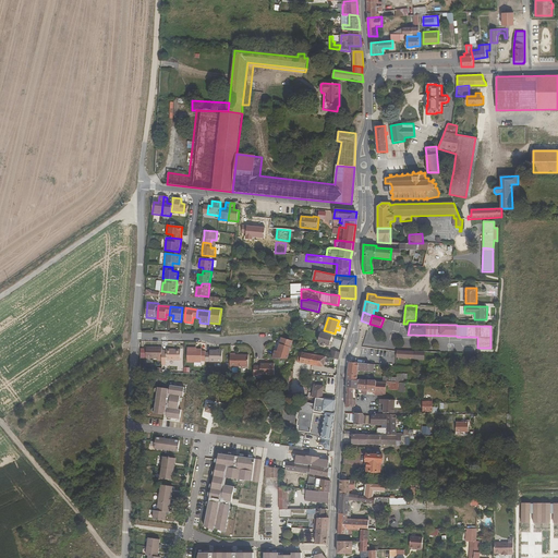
[(320,346),(324,347),(325,344),(329,346),(332,336),(322,332),(318,343),(320,343),(320,346)]
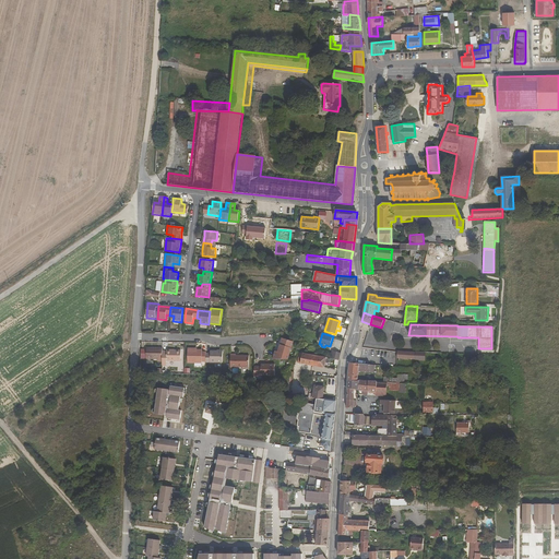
[(287,359),(293,341),(282,337),(277,352),(275,351),(273,359),(287,359)]
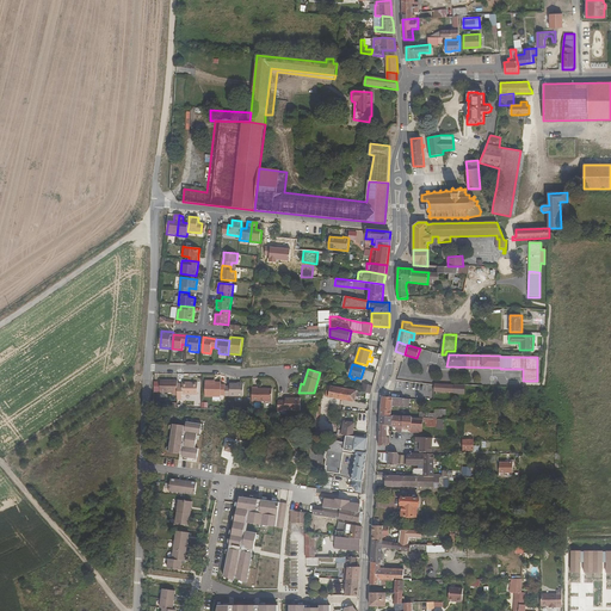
[(160,380),(159,392),(172,393),(172,397),(177,397),(177,383),(178,381),(160,380)]
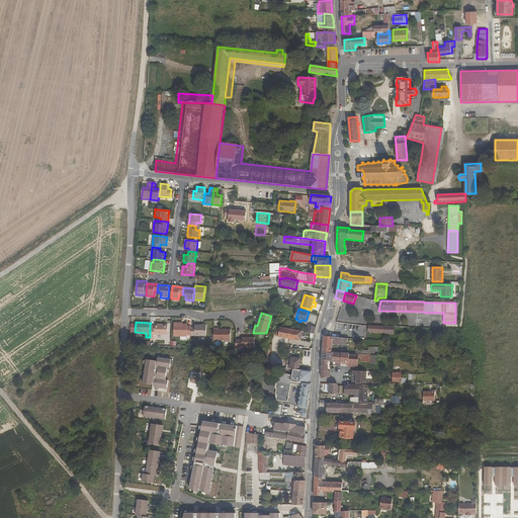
[(180,325),(180,323),(174,323),(174,336),(187,336),(187,335),(190,335),(191,328),(187,328),(187,325),(180,325)]
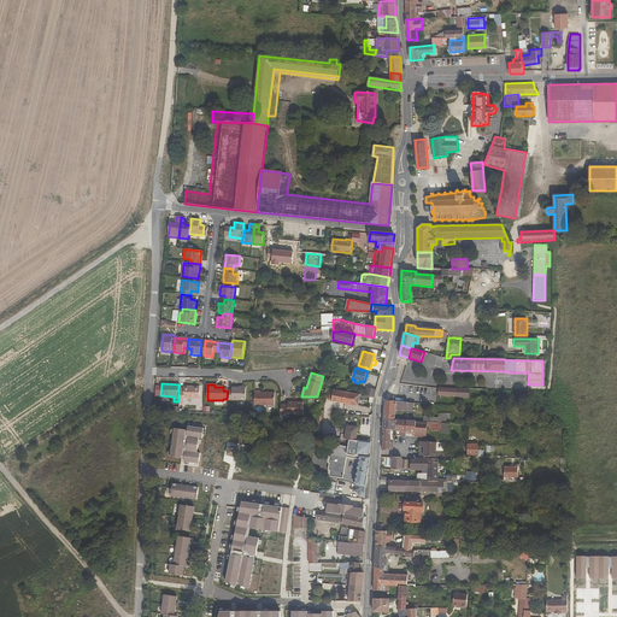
[(199,399),(199,387),(183,387),(183,388),(178,387),(178,401),(178,404),(183,404),(183,398),(199,399)]
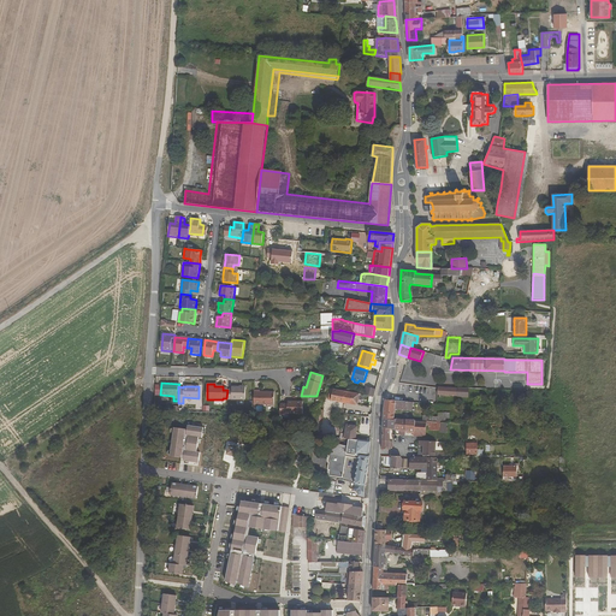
[(244,400),(246,386),(232,386),(232,389),(227,389),(227,390),(226,398),(226,400),(244,400)]
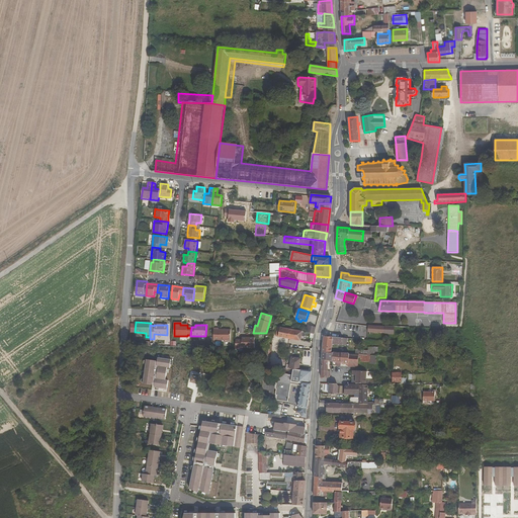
[(312,329),(313,326),(309,326),(307,332),(315,334),(316,330),(312,329)]
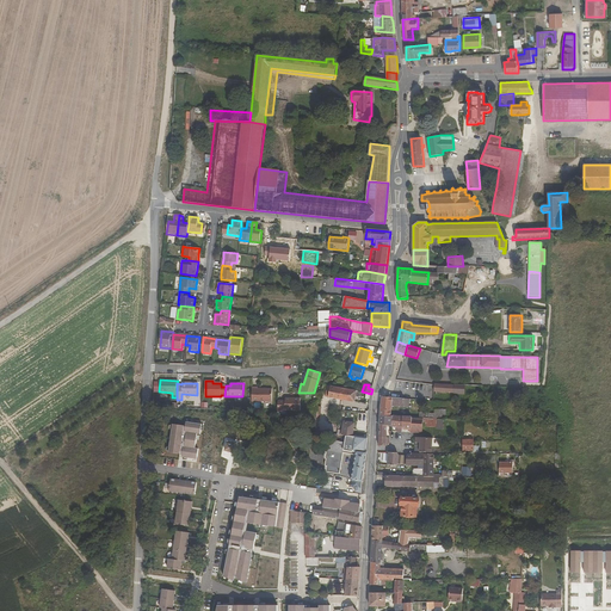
[(434,384),(434,393),(464,394),(466,386),(434,384)]
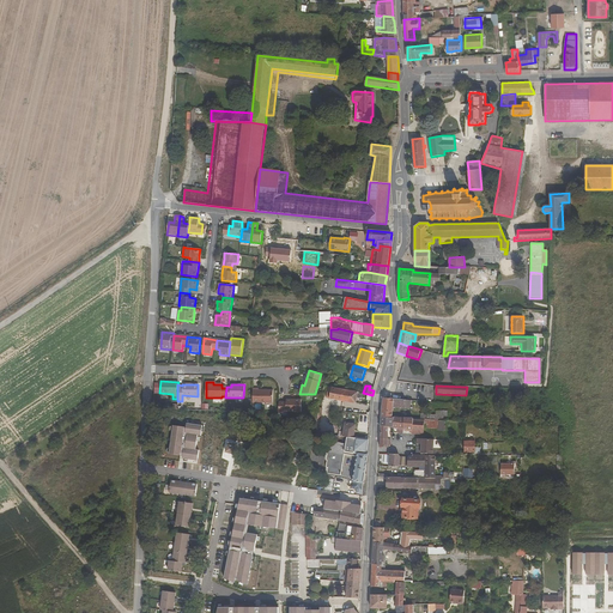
[(259,390),(259,389),(253,388),(253,402),(273,404),(273,390),(259,390)]
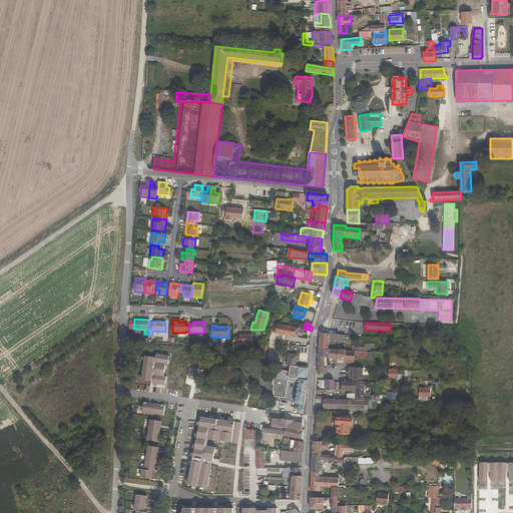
[(300,329),(279,325),(277,334),(298,338),(300,329)]
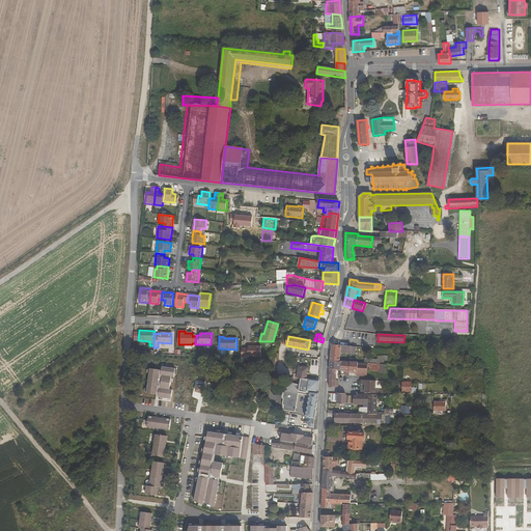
[(330,362),(339,362),(340,353),(356,354),(356,346),(332,345),(331,353),(330,362)]
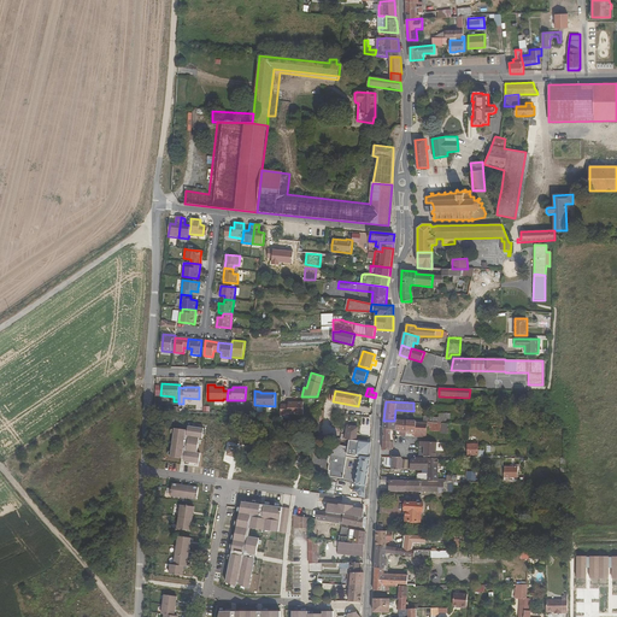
[(288,415),(288,413),(303,413),(303,403),(288,403),(288,404),(280,404),(280,415),(288,415)]
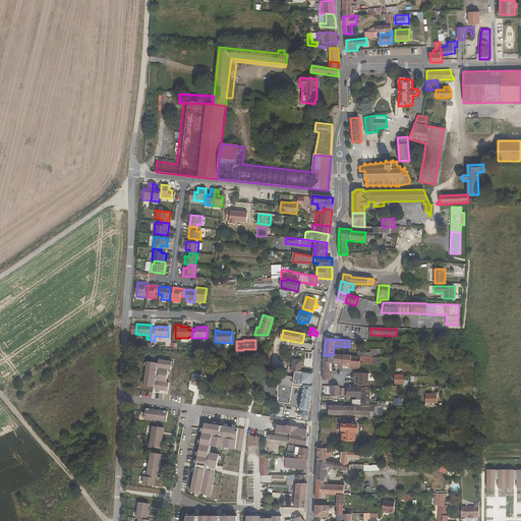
[(381,350),(370,349),(369,353),(357,352),(357,356),(361,357),(379,357),(380,357),(381,350)]
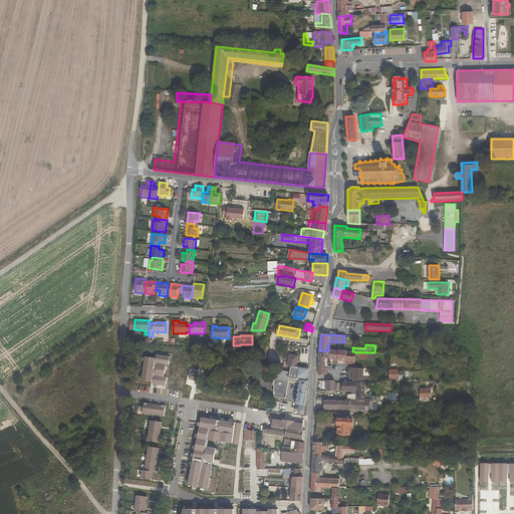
[(328,350),(319,350),(319,357),(325,358),(330,358),(330,350),(328,350)]
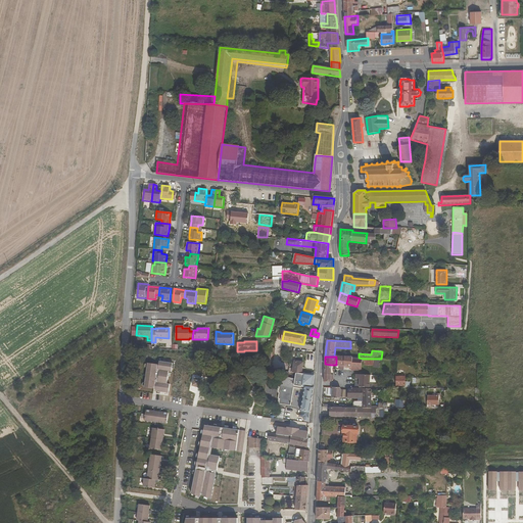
[(339,366),(344,366),(345,358),(336,357),(336,365),(339,366)]
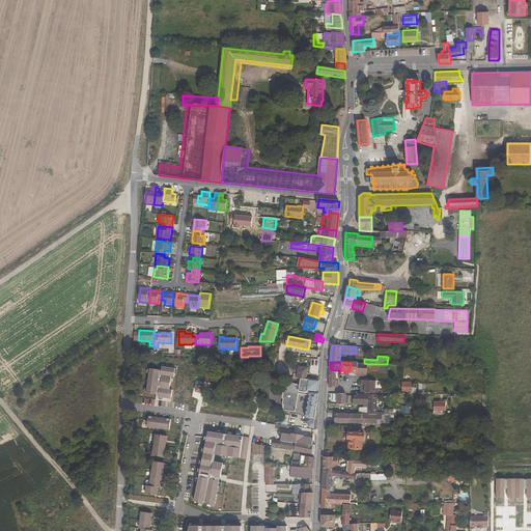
[(350,371),(358,372),(358,363),(351,363),(350,371)]
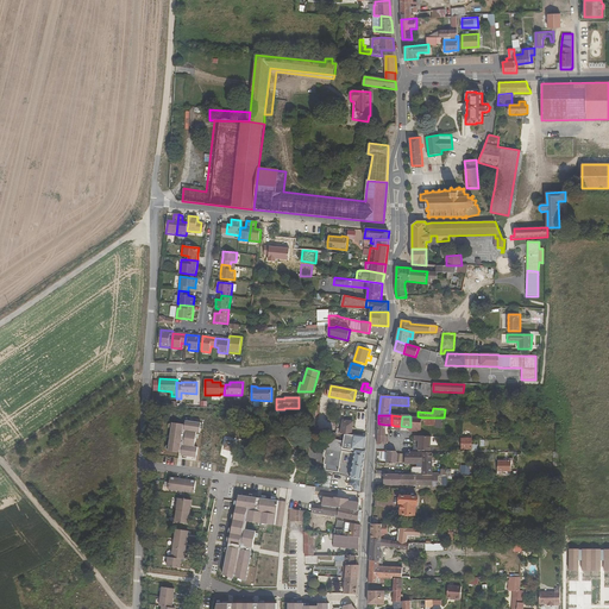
[(418,428),(418,431),(419,431),(421,431),(421,425),(422,418),(418,416),(410,416),(410,427),(418,428)]
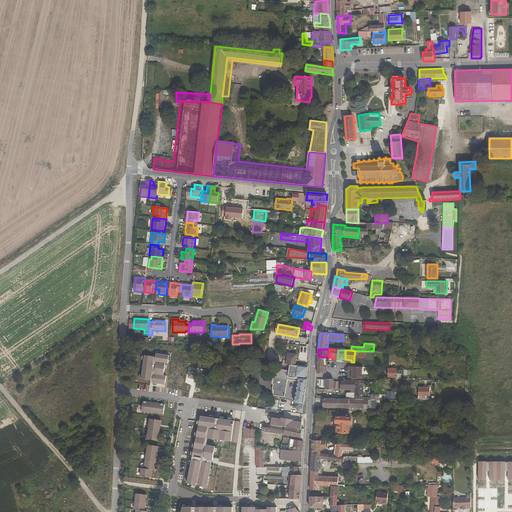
[(355,351),(354,357),(366,358),(366,360),(371,360),(372,351),(355,351)]
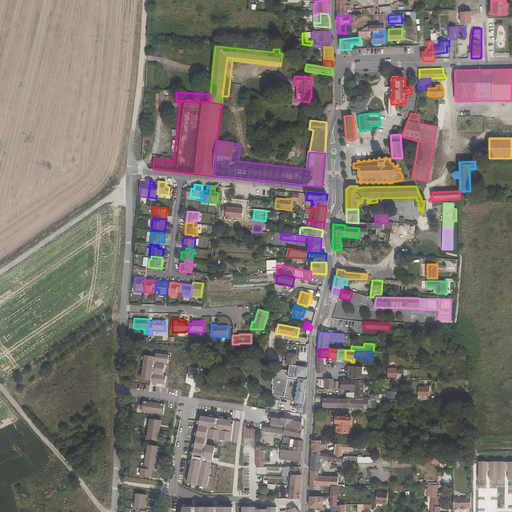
[(297,355),(288,353),(287,364),(296,366),(297,355)]
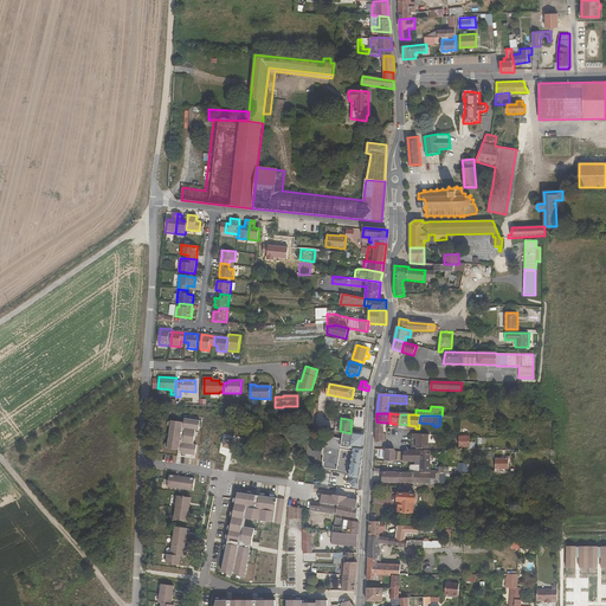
[(417,449),(429,449),(429,434),(412,434),(412,439),(417,439),(417,442),(417,449)]
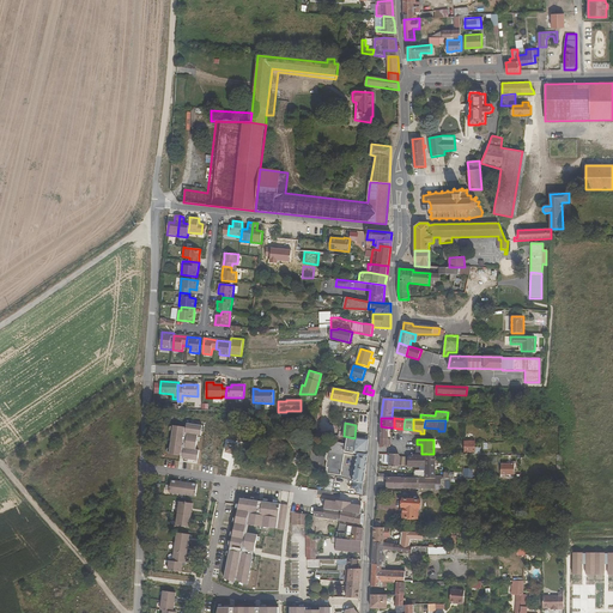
[(475,442),(465,442),(465,453),(475,453),(475,454),(481,454),(481,448),(475,448),(475,442)]
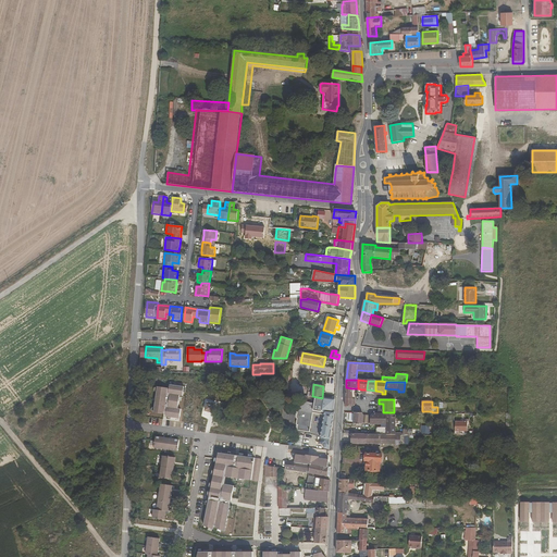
[(212,412),(214,405),(207,404),(205,411),(212,412)]
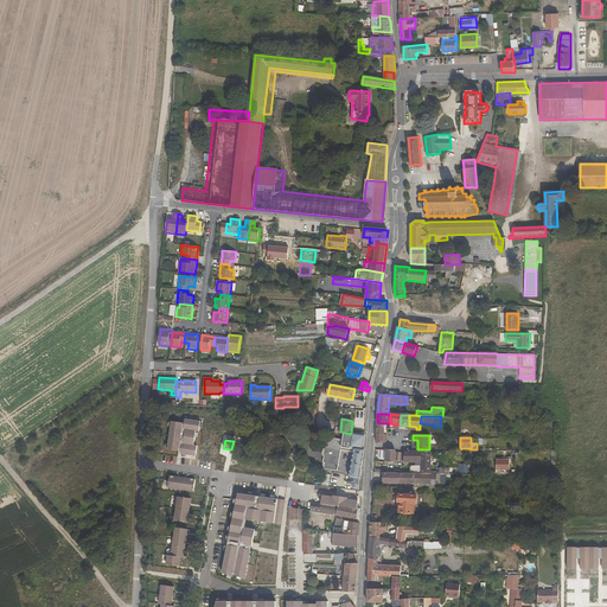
[(353,485),(353,489),(358,490),(359,480),(364,449),(355,448),(349,478),(350,478),(349,483),(350,484),(353,485)]
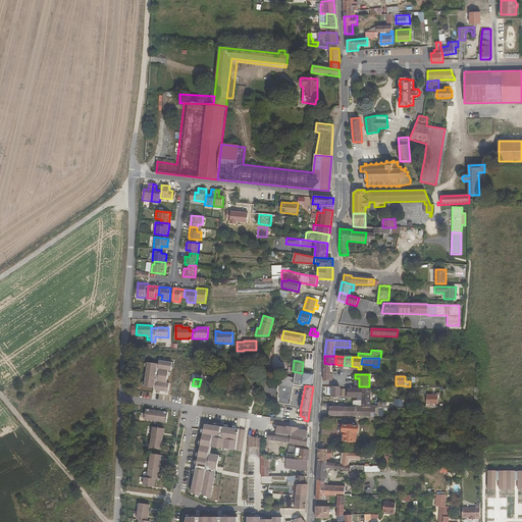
[(331,397),(348,398),(348,389),(341,388),(340,387),(332,386),(331,397)]
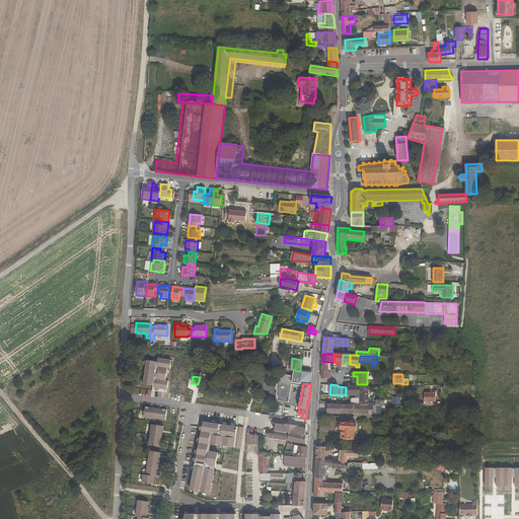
[(346,395),(356,395),(360,395),(360,386),(350,385),(350,387),(346,387),(346,395)]
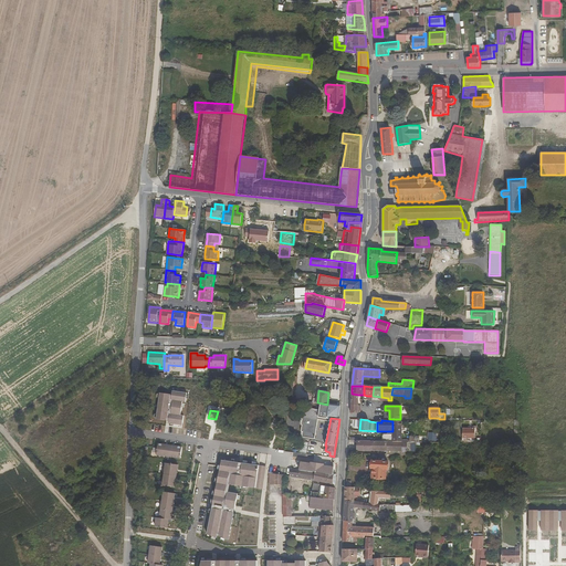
[(401,421),(392,421),(392,431),(392,435),(392,441),(401,442),(401,421)]
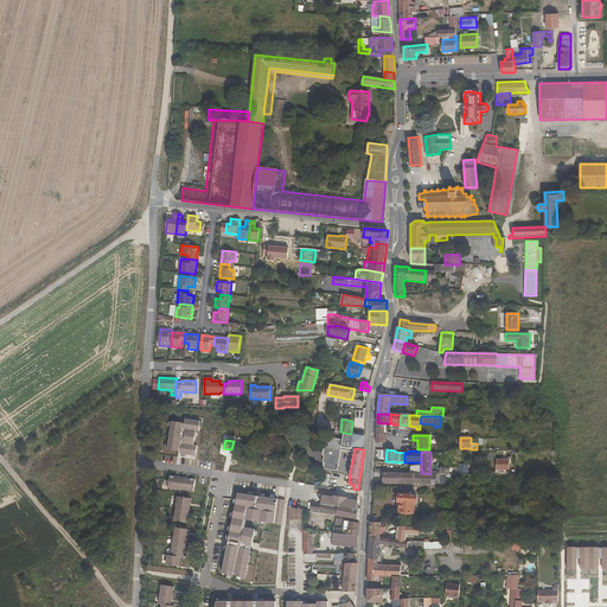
[(497,460),(497,470),(509,470),(509,460),(497,460)]
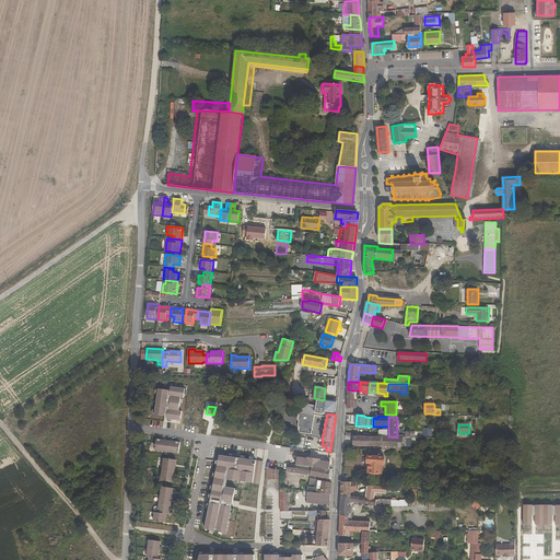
[(318,446),(319,438),(300,434),(298,448),(304,448),(305,439),(311,440),(311,445),(318,446)]
